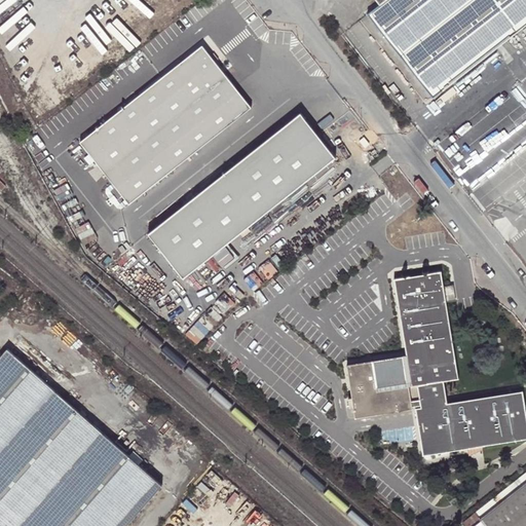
[(525,0),(375,0),(380,5),(368,15),(433,97),(525,23),(525,0)]
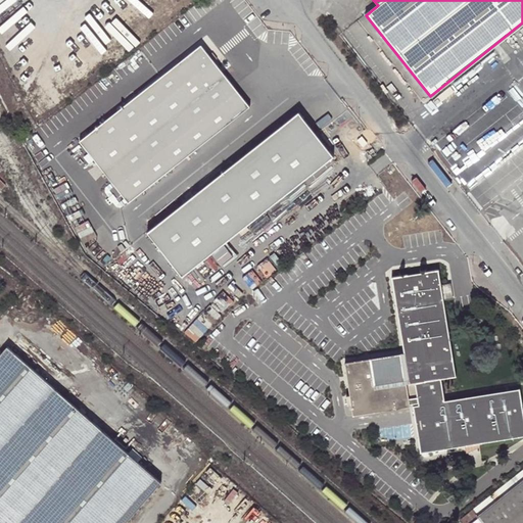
[(249,106),(203,44),(81,142),(129,202),(249,106)]
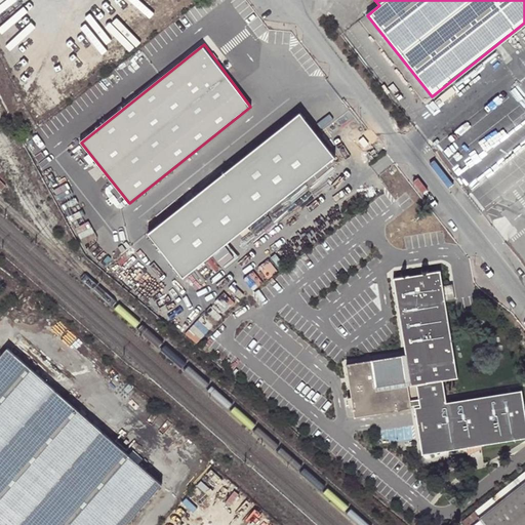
[(457,92),(452,86),(439,96),(444,103),(457,92)]
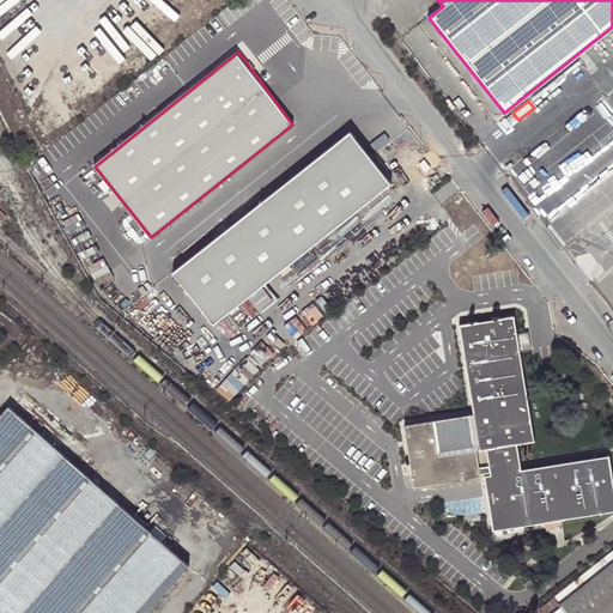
[(369,157),(351,133),(174,272),(214,323),(390,183),(369,157)]
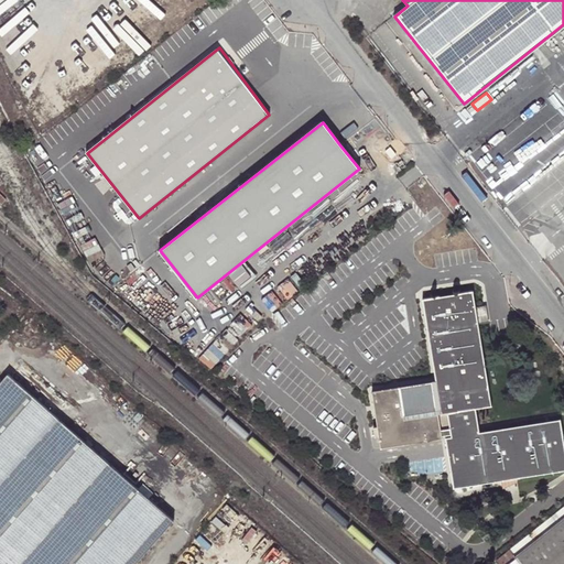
[(490,405),(477,324),(475,307),(472,291),(421,299),(435,380),(371,391),(377,426),(372,427),(373,437),(378,436),(380,447),(444,436),(478,432),(477,423),(474,408),(490,405)]
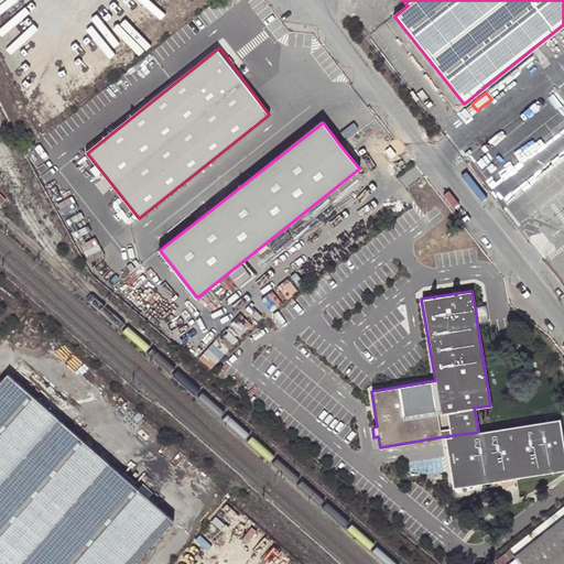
[(485,306),(475,307),(477,324),(488,322),(485,306)]
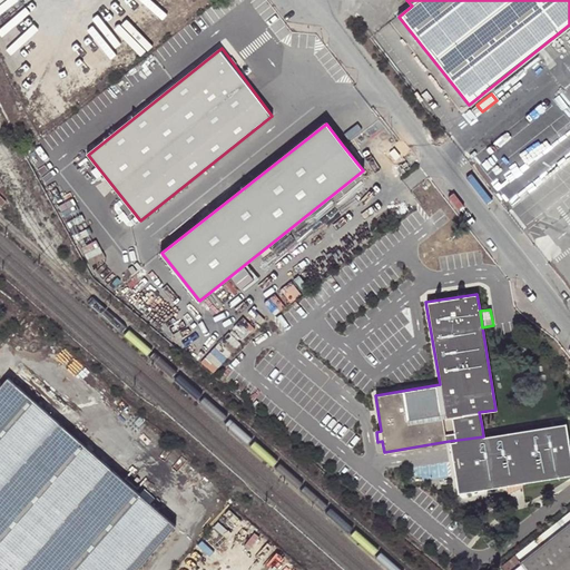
[(0,386),(0,569),(135,569),(175,526),(8,377),(0,386)]
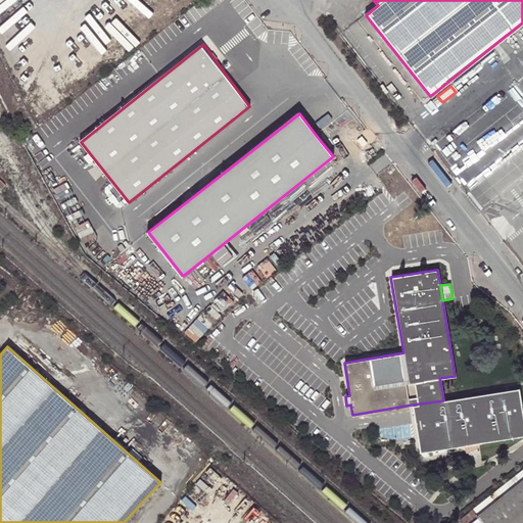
[(412,405),(414,416),(420,452),(522,434),(522,419),(518,389),(443,400),(412,405)]
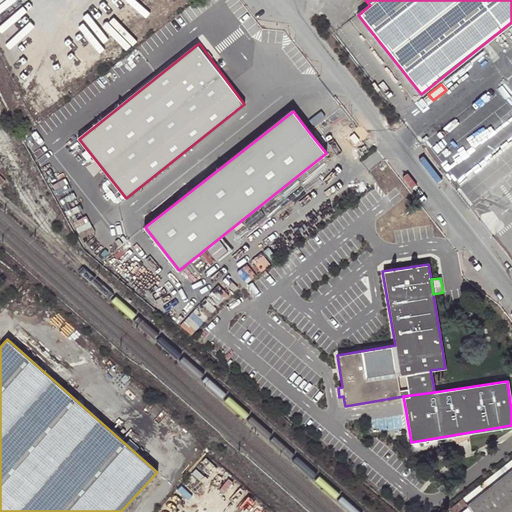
[(511,511),(511,459),(449,509),(450,511),(456,511),(466,505),(471,511),(511,511)]
